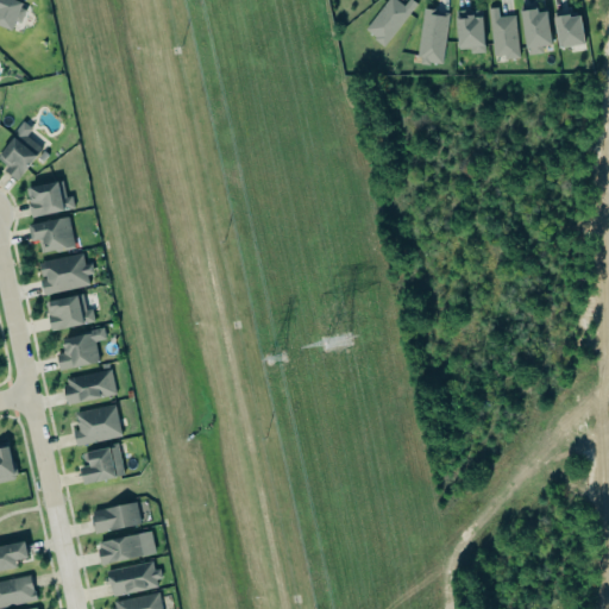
[(0,0),(14,0),(20,2),(19,7),(24,10),(18,23),(13,20),(10,30),(0,25),(0,0)]
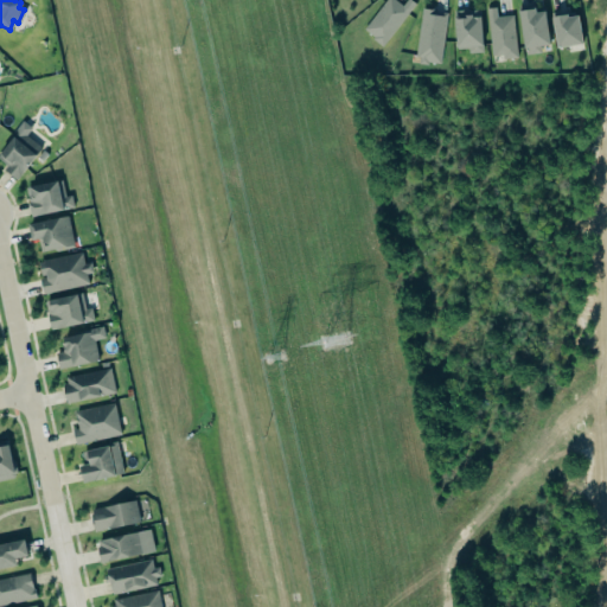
[(403,0),(409,0),(414,2),(379,46),(370,38),(371,37),(362,29),(383,0),(394,0),(400,5),(403,0)]
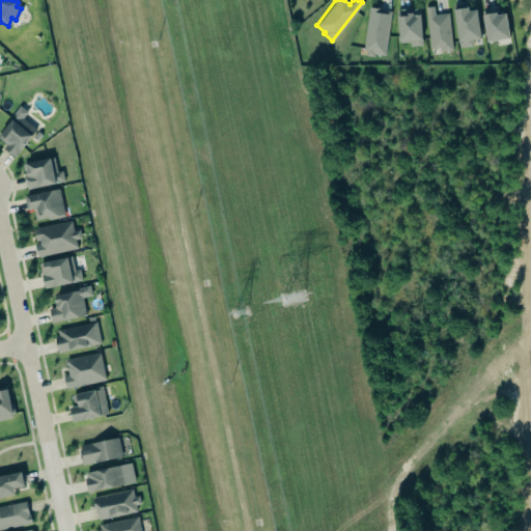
[(366,5),(391,8),(384,56),(372,54),(372,57),(363,55),(364,50),(360,50),(366,5)]
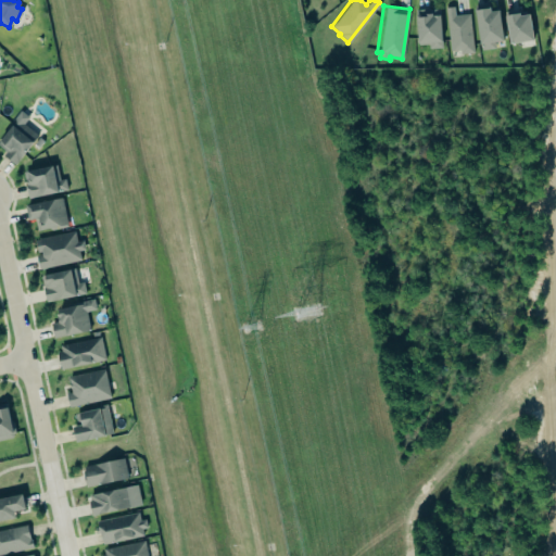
[(443,8),(452,7),(453,14),(468,13),(471,52),(458,53),(458,50),(447,51),(443,8)]
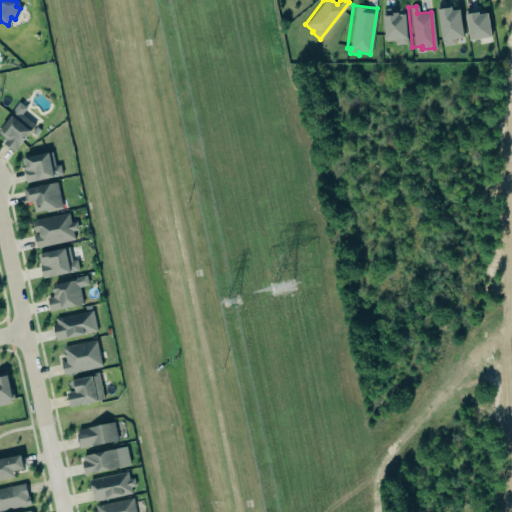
[(464,38),(458,7),(437,10),(443,46),(456,44),(455,39),(464,38)]
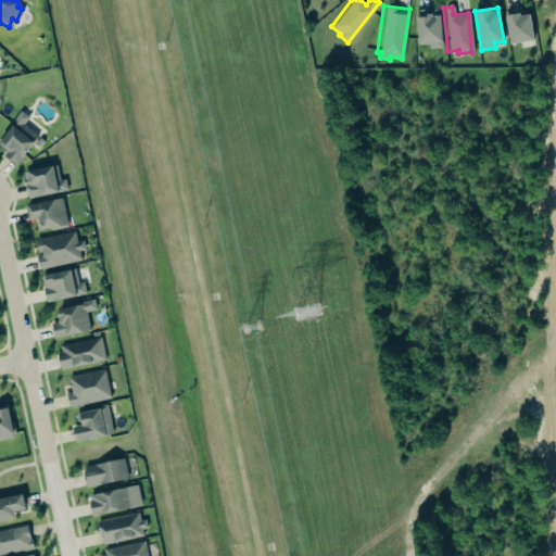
[(416,43),(427,42),(427,48),(441,47),(438,15),(430,15),(430,13),(414,14),(416,43)]
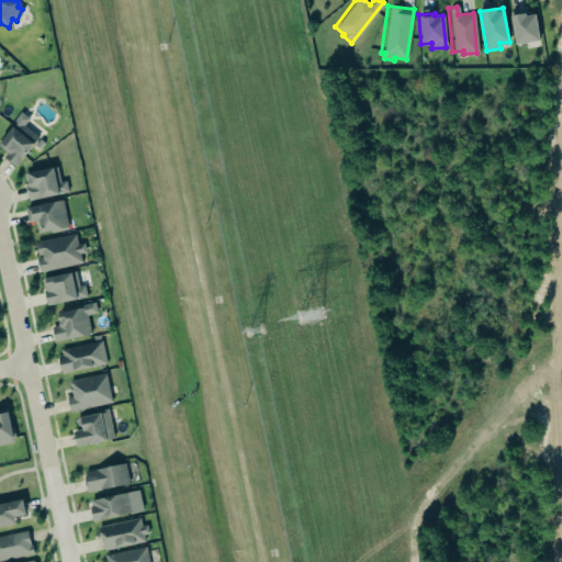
[(512,17),(514,44),(538,42),(536,13),(512,17)]
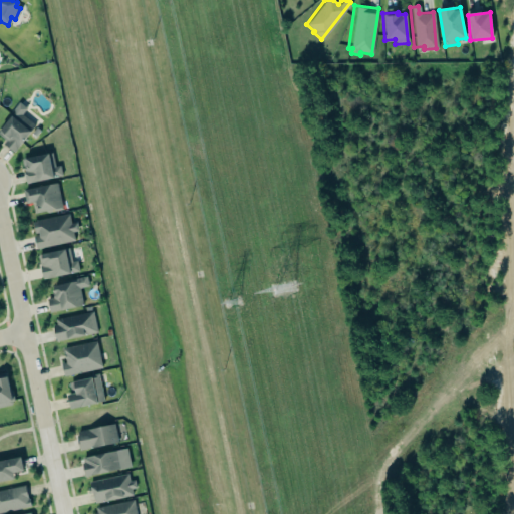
[(13,153),(35,125),(22,114),(26,108),(19,103),(0,126),(0,136),(5,141),(2,144),(13,153)]
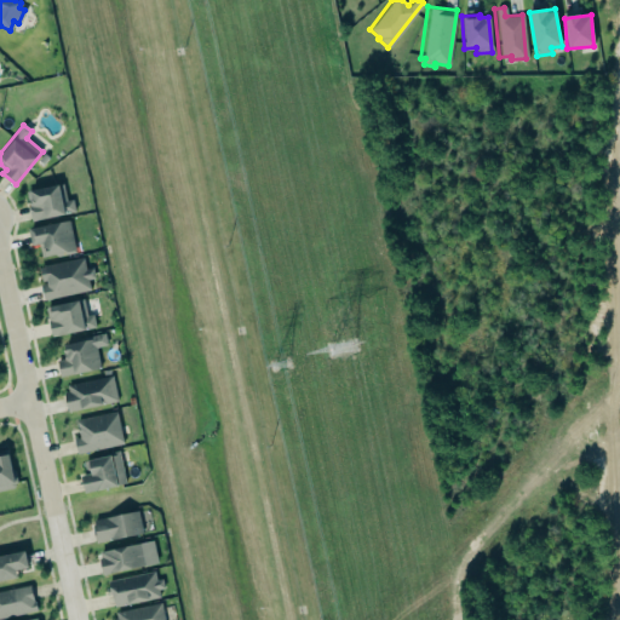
[(75,212),(73,200),(64,201),(61,185),(26,191),(32,220),(75,212)]
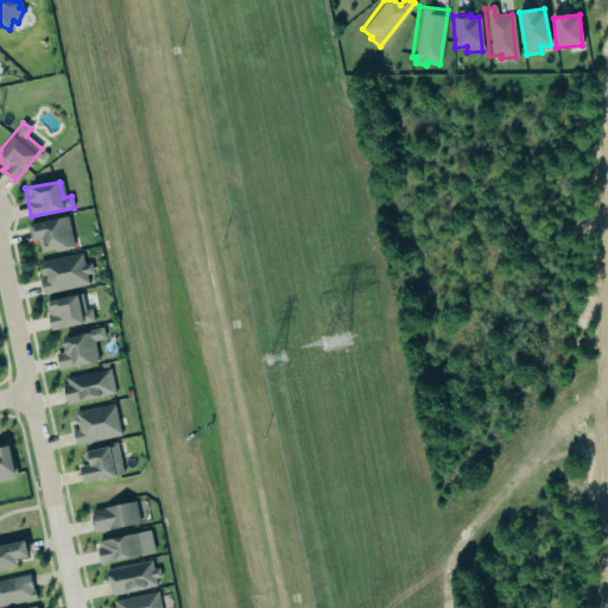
[(25,223),(29,242),(36,240),(38,253),(51,251),(55,252),(74,247),(67,214),(25,223)]
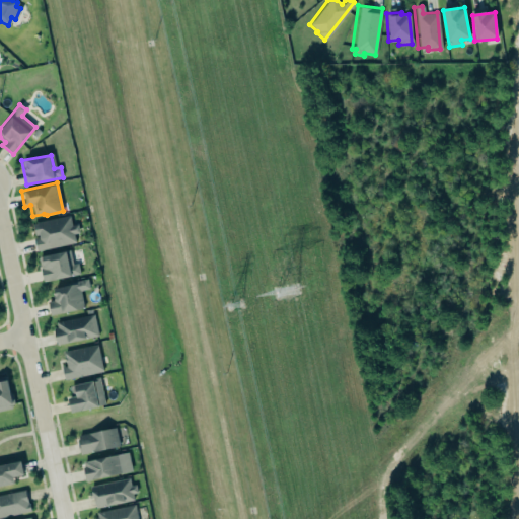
[(33,237),(30,223),(33,223),(33,221),(69,213),(72,223),(77,222),(79,233),(74,234),(75,243),(34,252),(30,237),(33,237)]
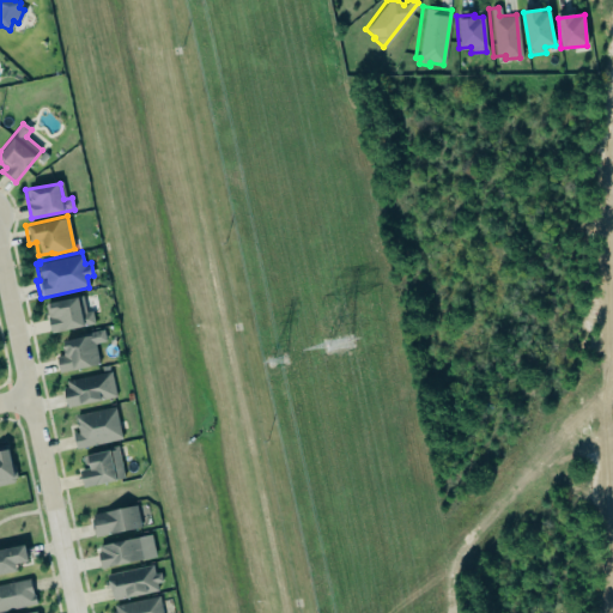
[(91,310),(80,313),(78,298),(46,304),(50,333),(95,325),(91,310)]
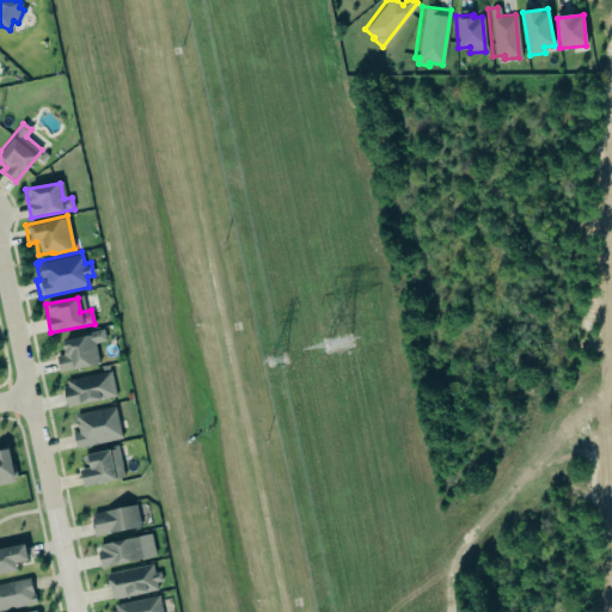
[(59,372),(98,365),(95,343),(105,341),(104,331),(62,340),(65,354),(56,356),(59,372)]
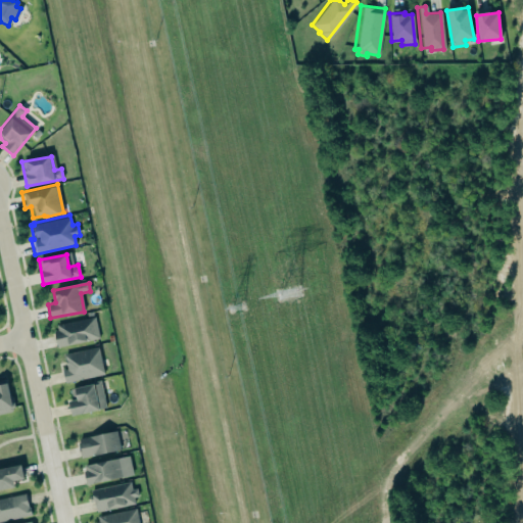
[(99,339),(95,317),(53,326),(57,347),(99,339)]
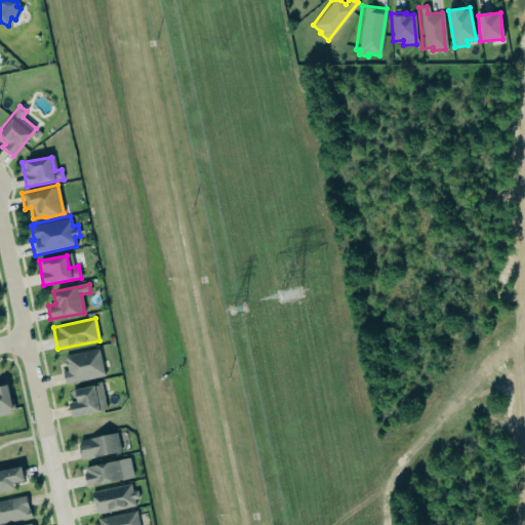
[(105,376),(98,349),(64,356),(67,370),(63,371),(65,385),(105,376)]
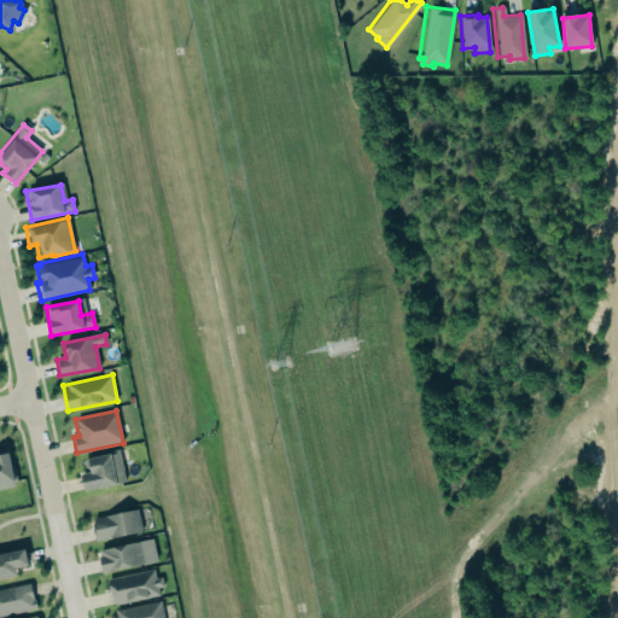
[(85,473),(82,460),(98,456),(98,453),(116,449),(123,482),(82,490),(79,474),(85,473)]
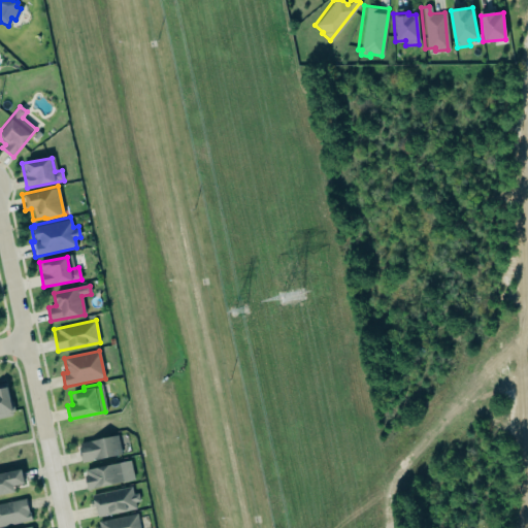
[(0,418),(10,416),(11,413),(12,410),(10,400),(7,396),(4,386),(0,386),(0,418)]
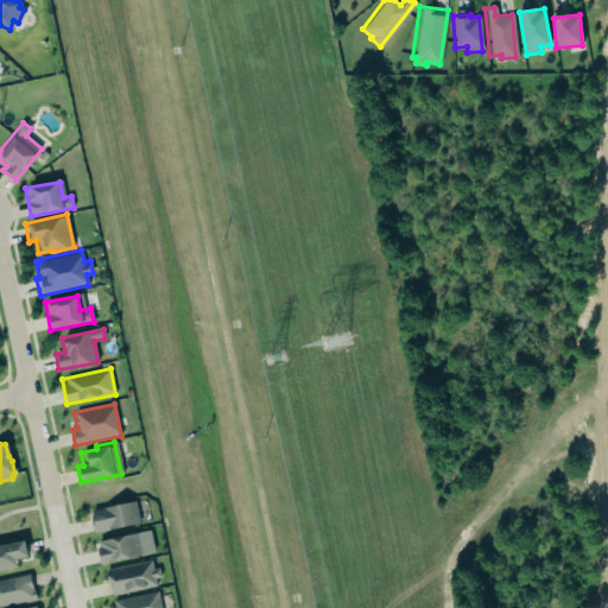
[(89,510),(133,500),(138,523),(93,532),(89,517),(90,517),(89,510)]
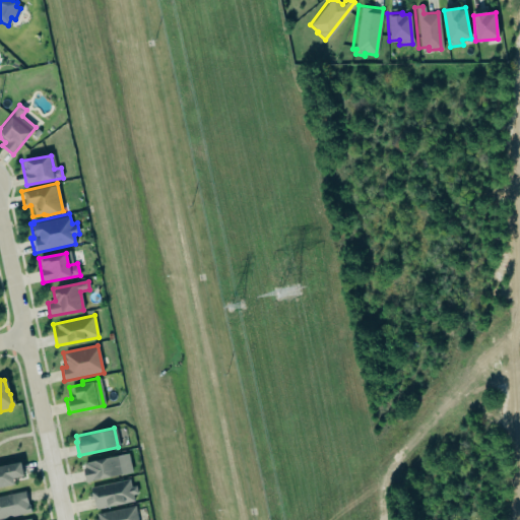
[(83,463),(84,467),(81,468),(84,481),(130,472),(126,454),(83,463)]
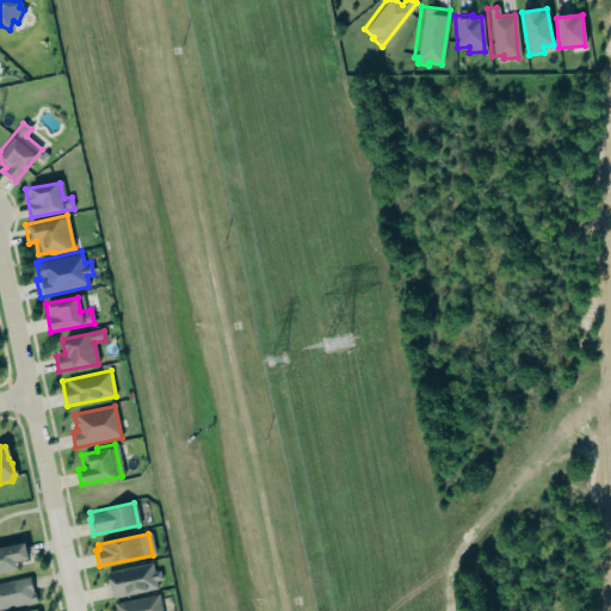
[(0,572),(14,569),(13,562),(26,560),(23,543),(0,548),(0,572)]
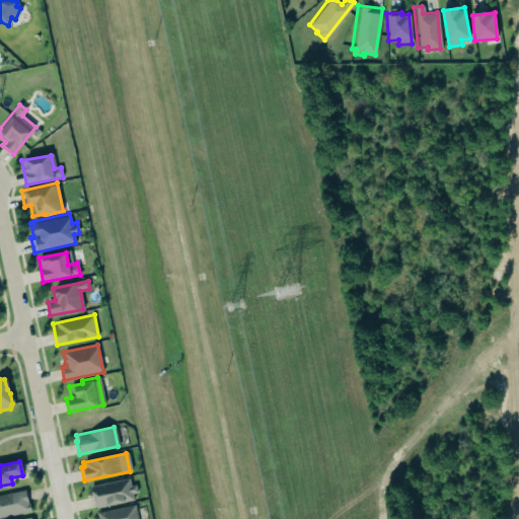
[(134,501),(132,494),(134,493),(131,478),(90,487),(94,508),(134,501)]
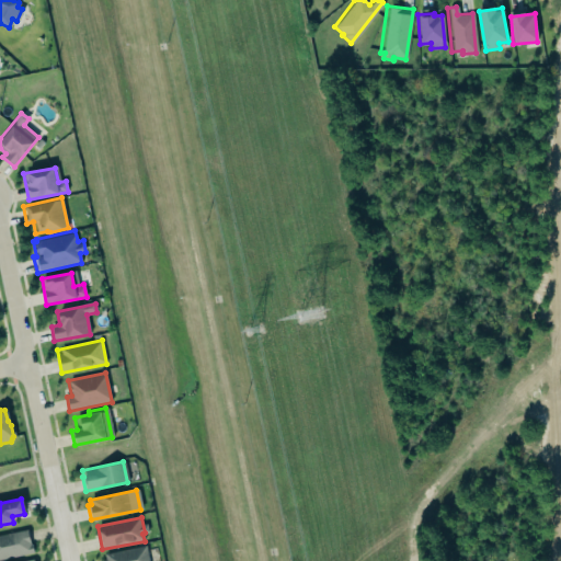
[(0,560),(33,553),(27,530),(0,535),(0,560)]
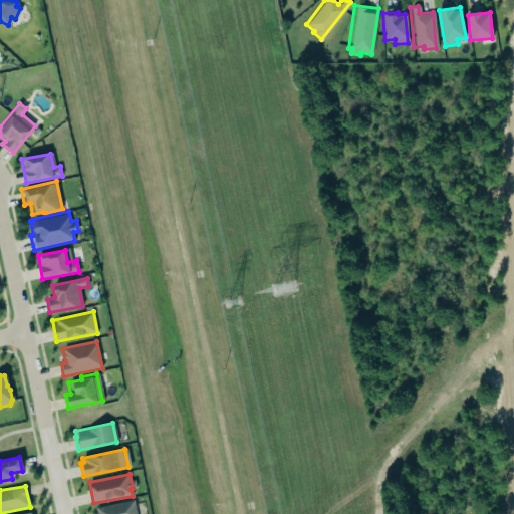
[(92,509),(92,513),(136,513),(133,500),(92,509)]
